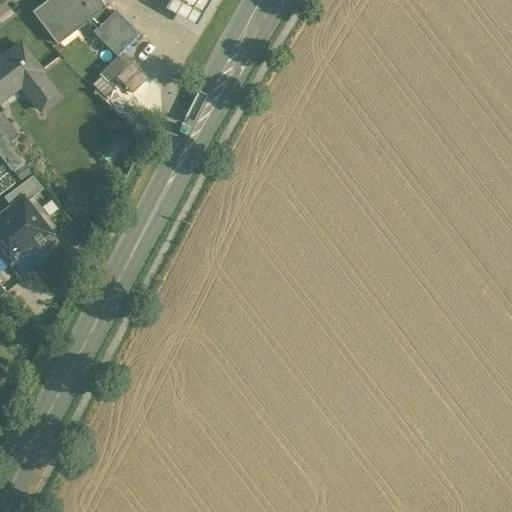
[(98,0),(52,0),(35,13),(58,44),(88,21),(101,11),(104,8),(98,0)]
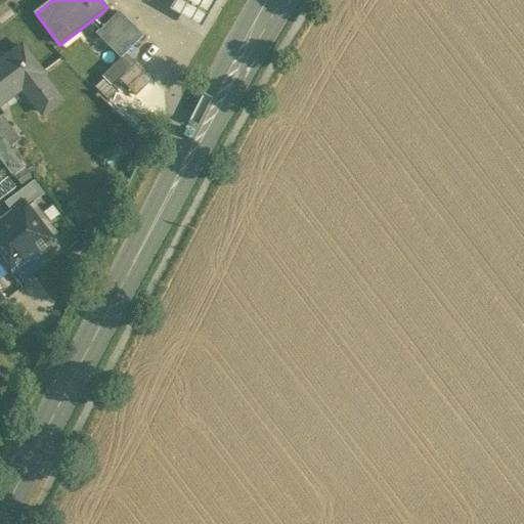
[(175,0),(174,2),(170,10),(185,18),(202,28),(217,0),(175,0)]
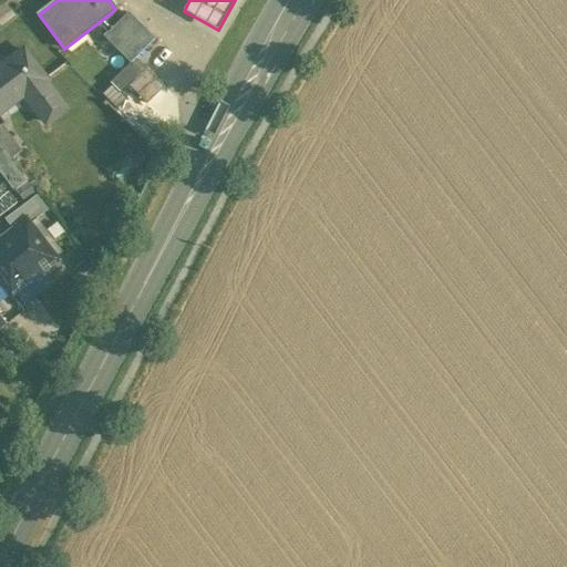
[(120,20),(112,12),(98,23),(109,32),(104,35),(132,62),(135,59),(154,39),(129,12),(120,20)]
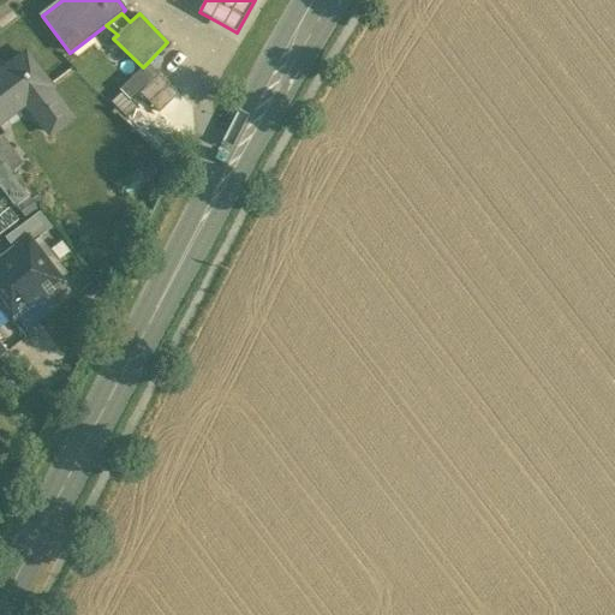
[(27,54),(0,72),(0,121),(27,102),(49,132),(71,118),(47,85),(49,85),(27,54)]
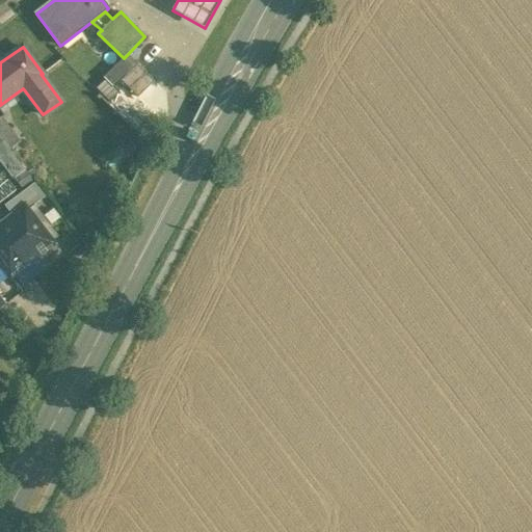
[(127,55),(124,58),(104,78),(113,87),(121,80),(137,64),(127,55)]
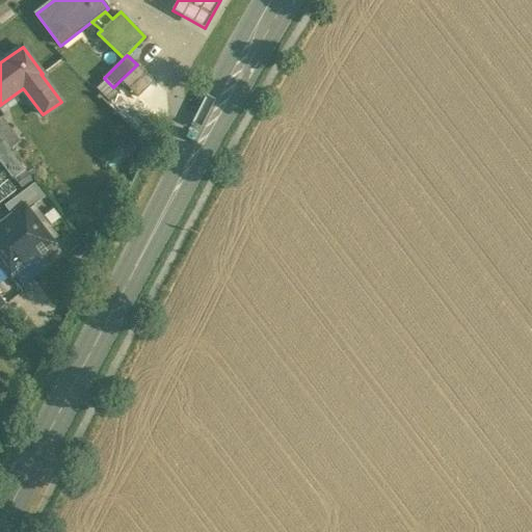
[(155,82),(137,64),(121,80),(138,98),(155,82)]
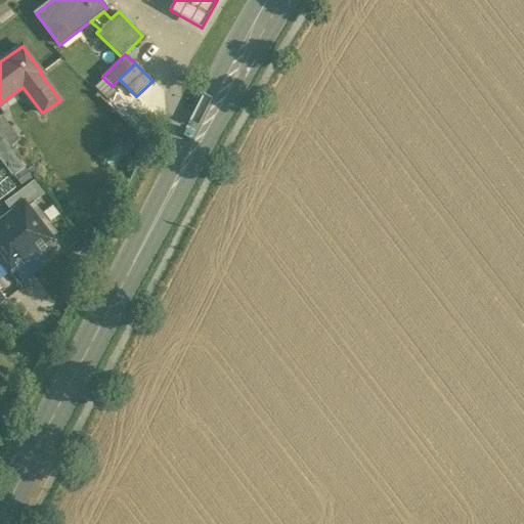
[(20,139),(1,115),(0,116),(0,136),(9,147),(20,139)]
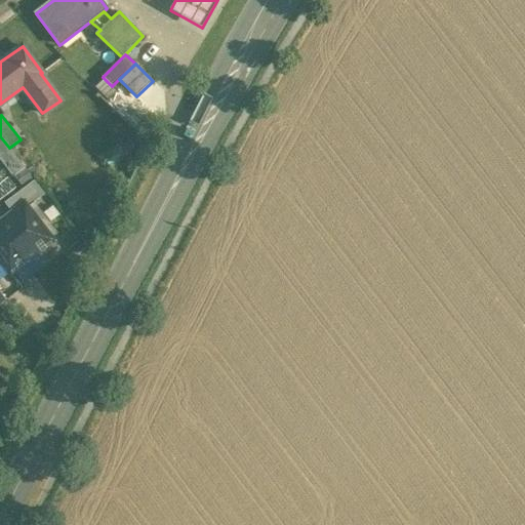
[(0,136),(0,160),(12,176),(25,168),(9,148),(0,136)]
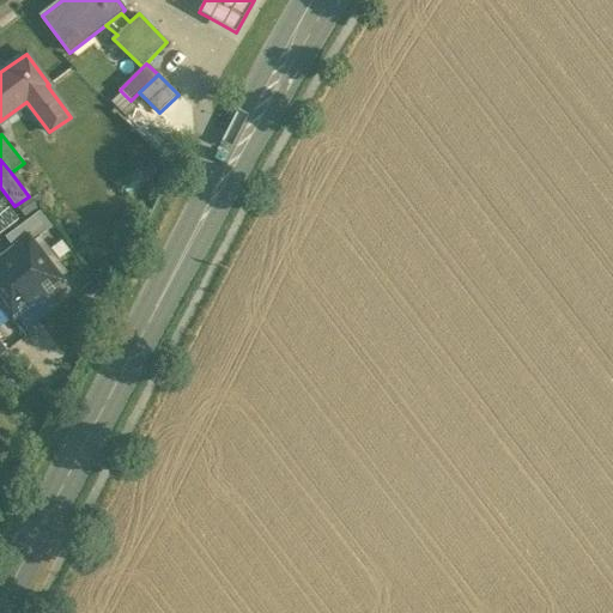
[(28,237),(32,244),(53,228),(38,211),(6,237),(13,249),(28,237)]
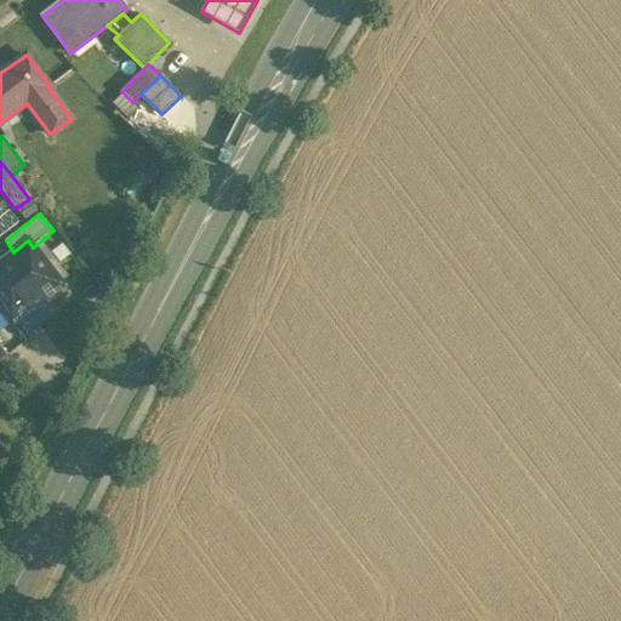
[(13,252),(0,262),(0,306),(13,323),(62,285),(33,248),(28,240),(13,252)]
